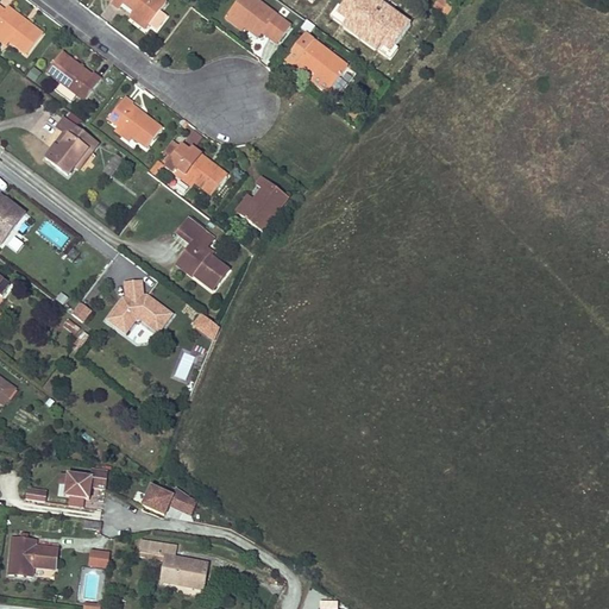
[(135,12),(132,14),(149,26),(165,4),(161,0),(115,0),(113,4),(120,8),(124,4),(135,12)]
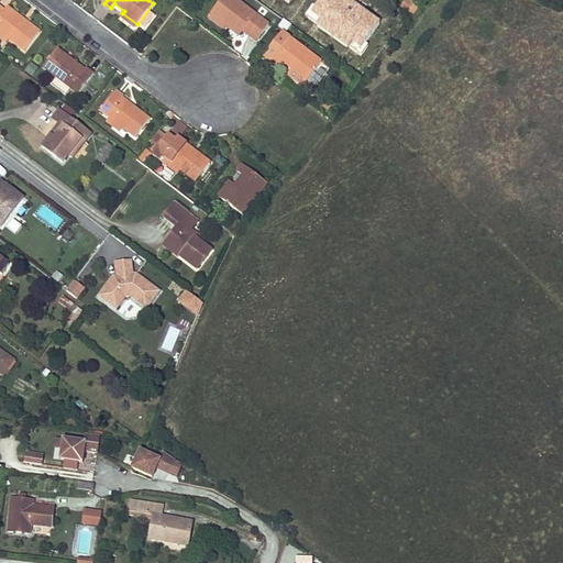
[(236,0),(220,0),(211,14),(227,25),(240,35),(243,31),(257,41),(269,24),(236,0)]
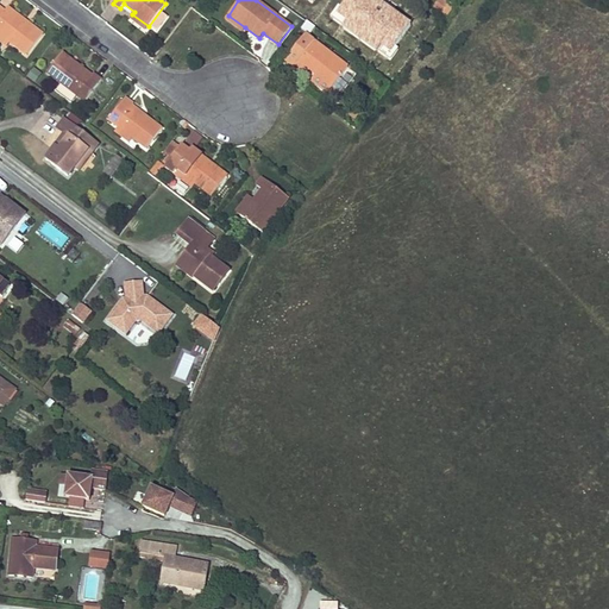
[(437,0),(434,5),(447,16),(453,6),(444,0),(437,0)]
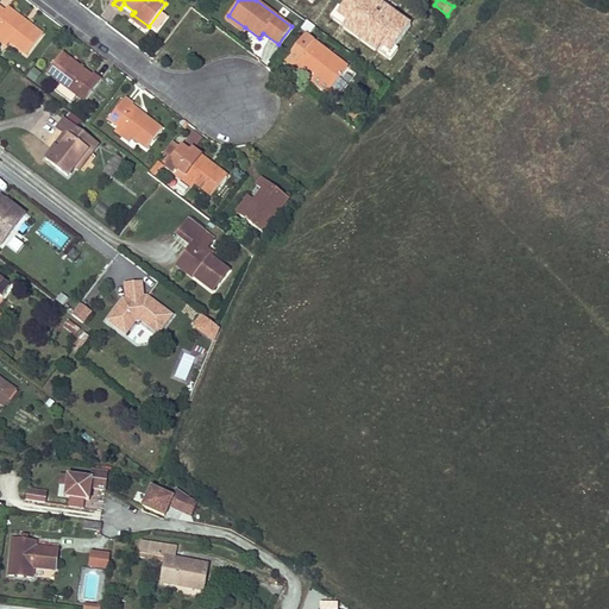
[(0,33),(11,43),(27,55),(42,35),(29,24),(26,27),(23,24),(25,22),(8,8),(4,14),(0,10),(0,33)]
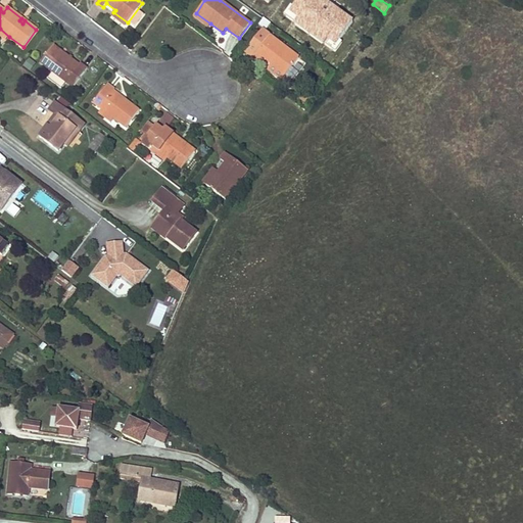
[(128,22),(113,12),(112,14),(126,26),(128,22)]
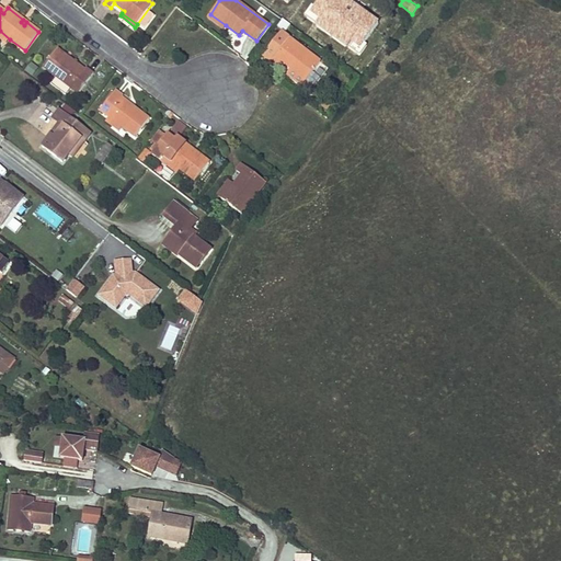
[(226,25),(210,14),(208,18),(224,29),(226,25)]
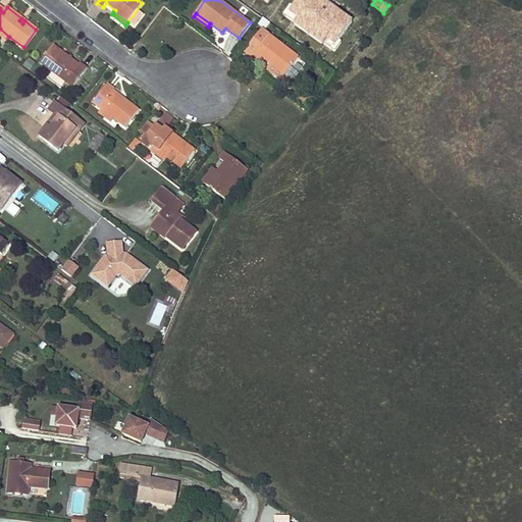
[(0,29),(0,35),(6,40),(9,37),(0,29)]
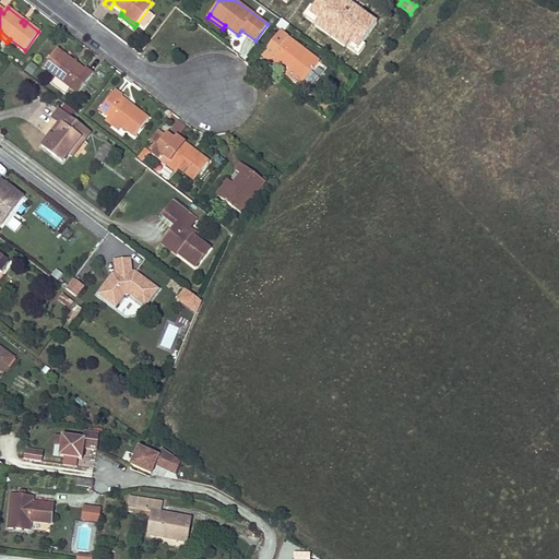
[(289,70),(289,71),(305,82),(320,61),(288,38),(271,61),(277,67),(281,62),(289,70)]
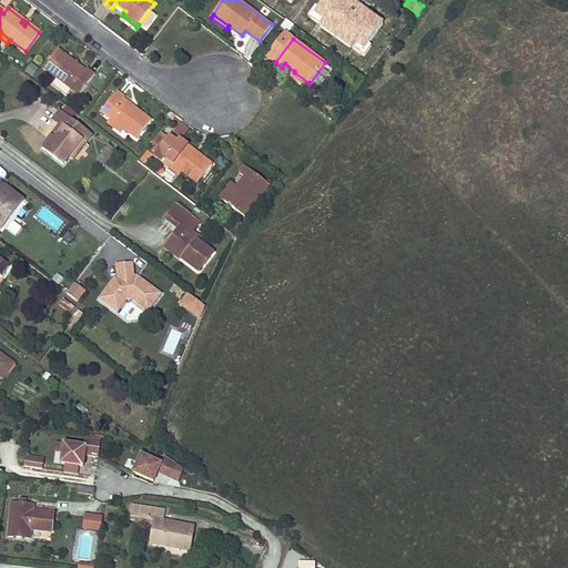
[(47,70),(59,79),(66,83),(71,89),(80,95),(95,74),(88,69),(87,70),(59,50),(44,69),(47,70)]
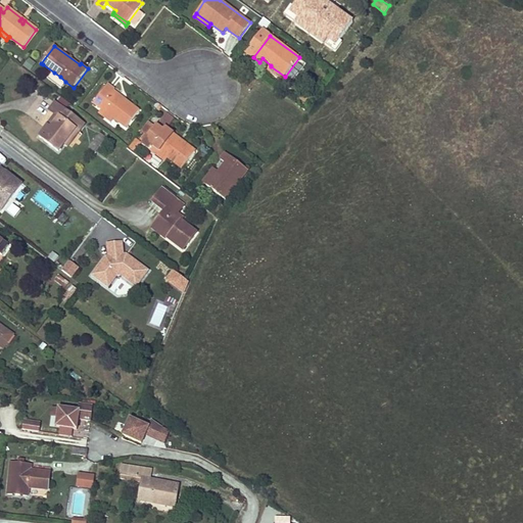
[(0,76),(0,84),(1,86),(13,70),(8,66),(0,76)]
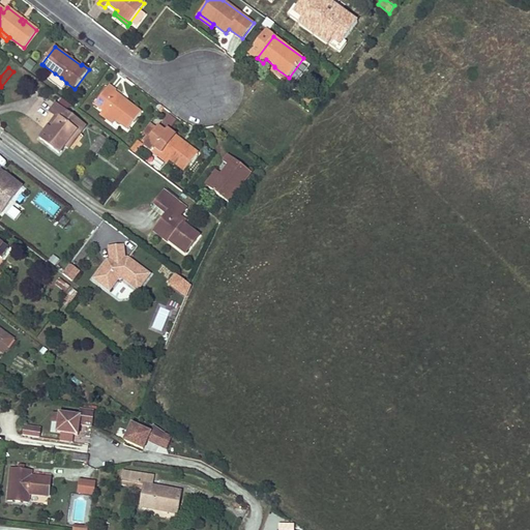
[(289,78),(274,67),(272,70),(286,81),(289,78)]
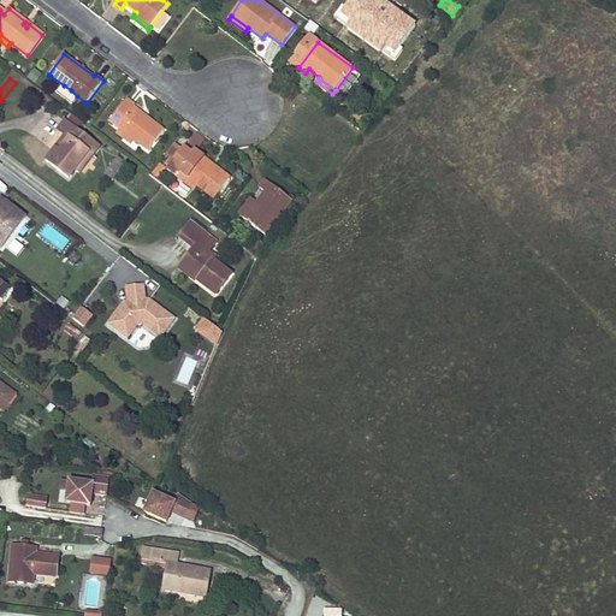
[(71,90),(64,86),(60,89),(75,100),(77,96),(71,90)]
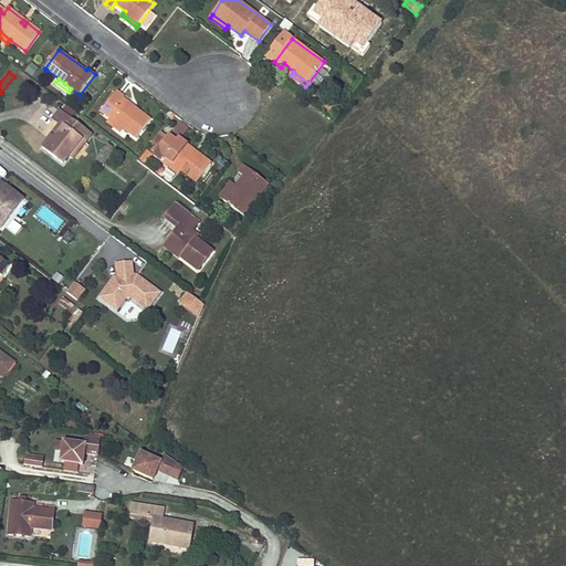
[(102,112),(111,119),(123,128),(136,139),(150,122),(123,100),(124,97),(117,92),(102,112)]
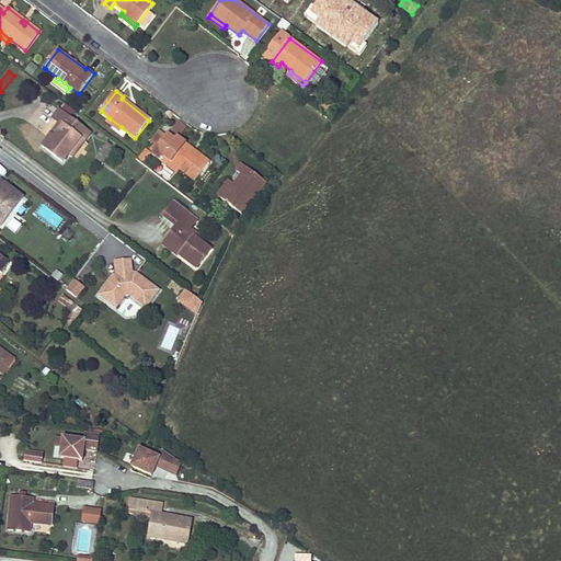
[(57,139),(52,135),(43,147),(63,162),(81,138),(84,140),(90,134),(59,111),(54,118),(61,123),(65,126),(58,135),(60,136),(57,139)]
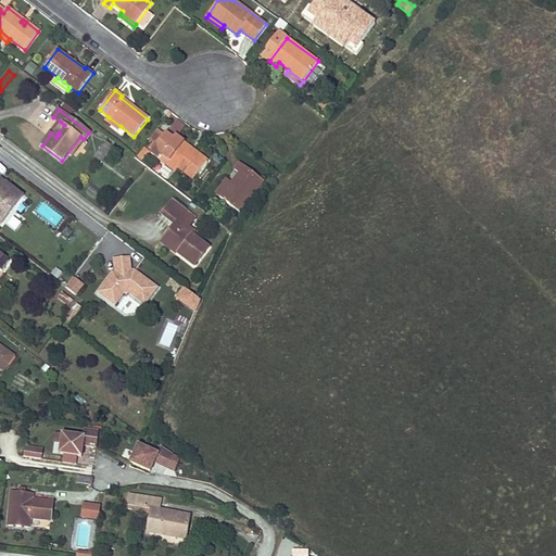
[(121,126),(109,117),(105,121),(117,130),(121,126)]
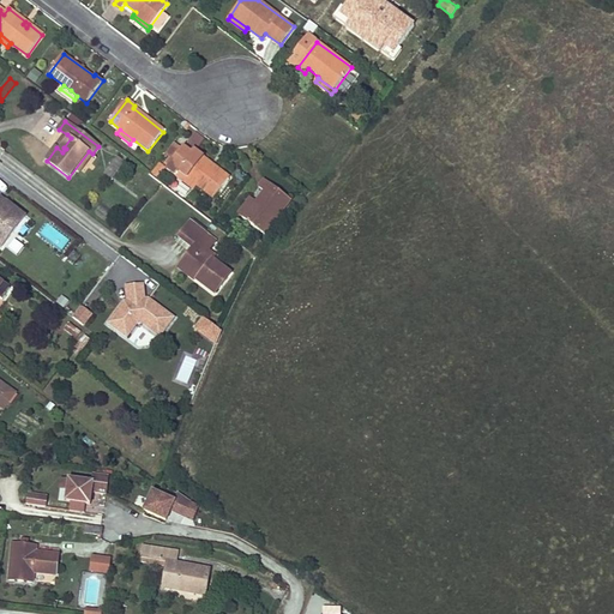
[(67,134),(56,148),(62,152),(66,149),(64,148),(71,138),(67,134)]
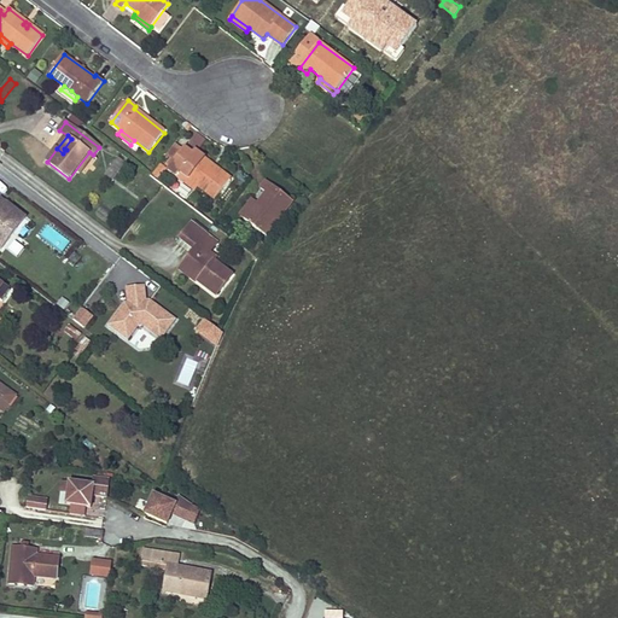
[(184,152),(175,147),(168,157),(175,162),(184,152)]
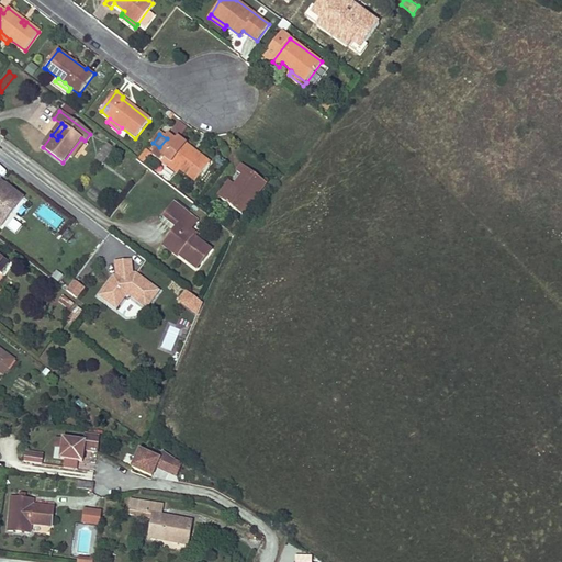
[(154,155),(161,160),(165,157),(181,170),(195,181),(210,163),(198,153),(195,155),(192,152),(193,149),(178,137),(175,143),(168,137),(167,138),(159,147),(154,155)]
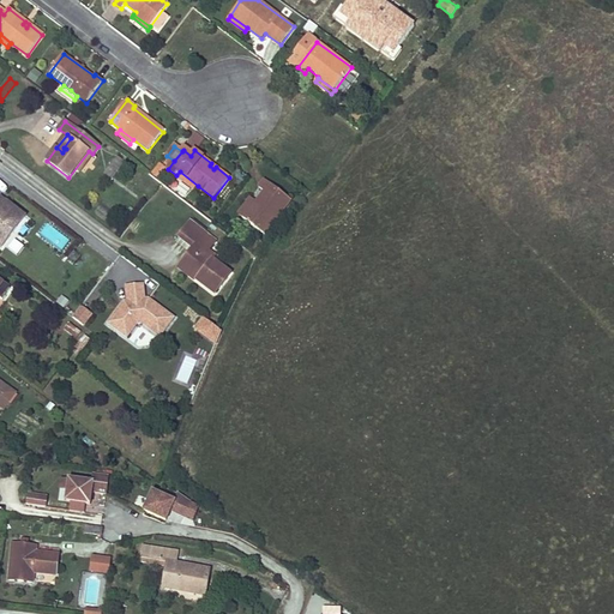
[(116,160),(112,164),(119,172),(124,164),(116,160)]
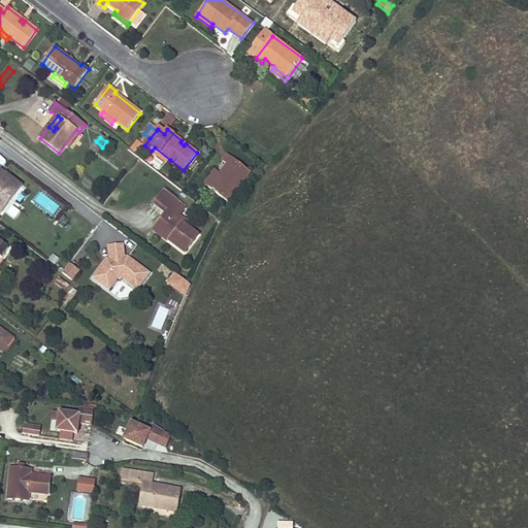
[(142,144),(137,140),(130,150),(135,154),(142,144)]
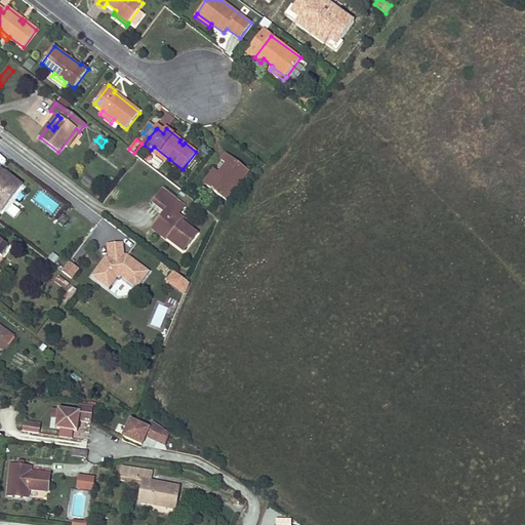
[(102,147),(95,140),(91,147),(97,152),(102,147)]
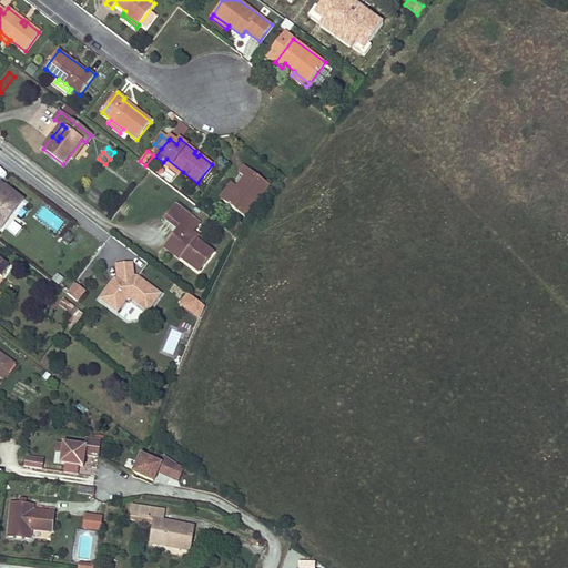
[(166,159),(163,162),(180,175),(183,172),(166,159)]
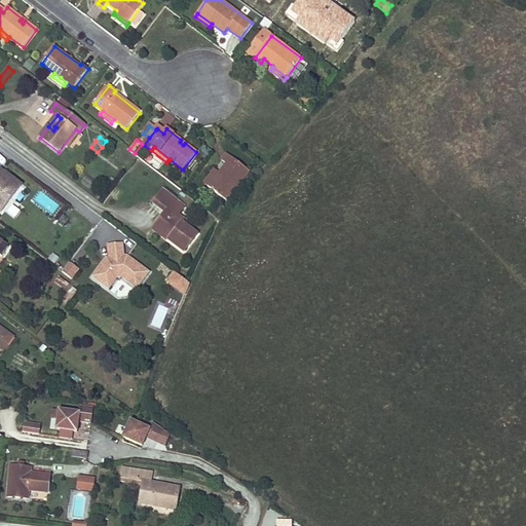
[(218,171),(208,185),(227,200),(250,171),(227,154),(223,160),(227,164),(220,173),(218,171)]
